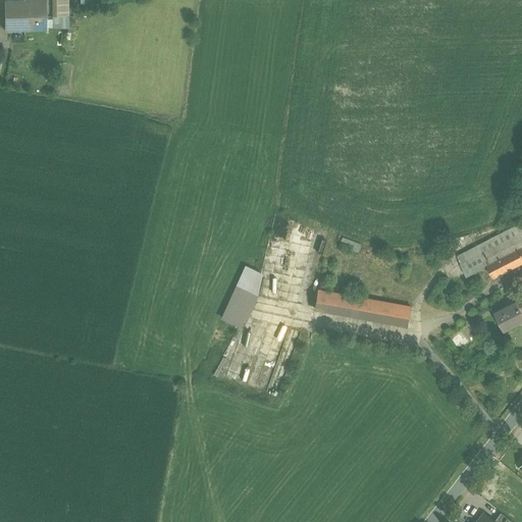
[(46,0),(25,0),(25,1),(6,2),(6,31),(47,30),(46,0)]
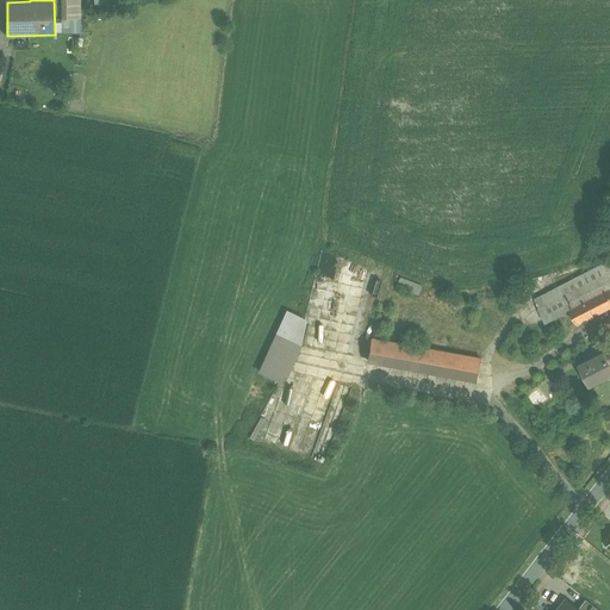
[(608,274),(562,297),(578,325),(609,307),(609,275),(609,273),(608,274)]
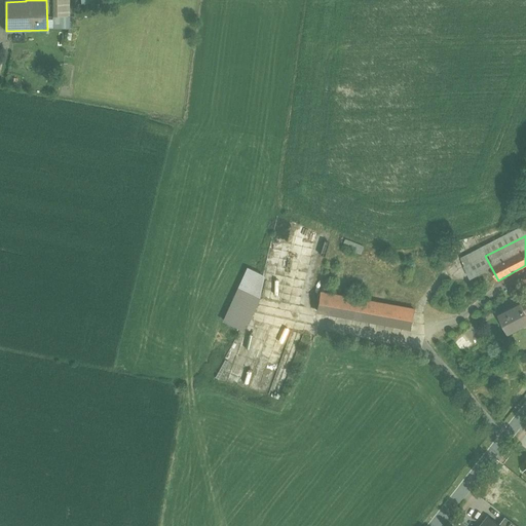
[(448,245),(438,248),(446,268),(455,263),(448,245)]
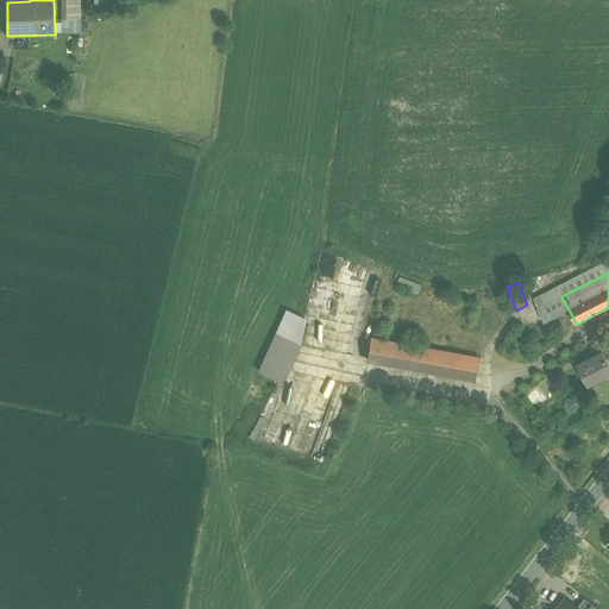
[(288,311),(261,371),(281,382),(284,372),(288,374),(300,349),(306,318),(288,311)]
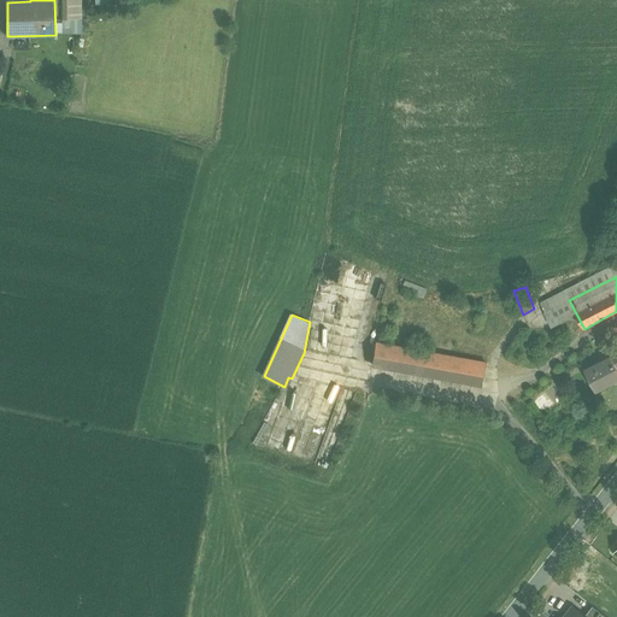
[(487,363),(376,342),(372,365),(482,385),(487,363)]
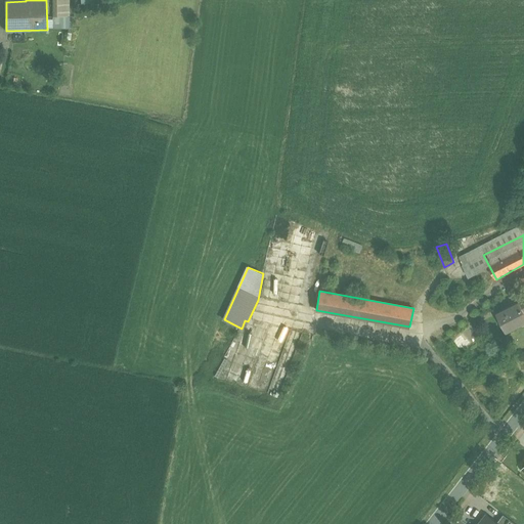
[(520,303),(498,313),(507,331),(516,326),(516,324),(523,320),(523,301),(520,303)]
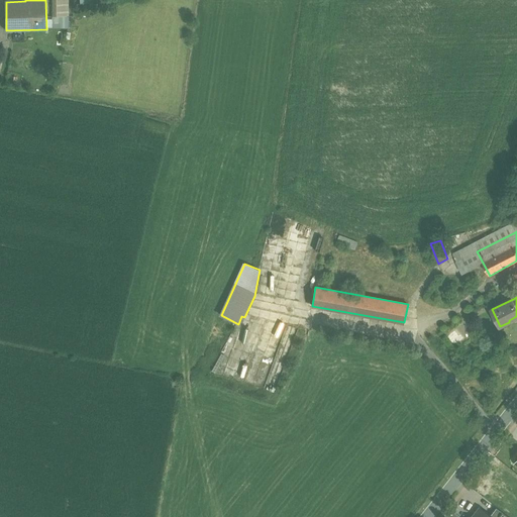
[(455,331),(448,337),(454,344),(459,340),(460,341),(463,338),(461,334),(459,336),(455,331)]
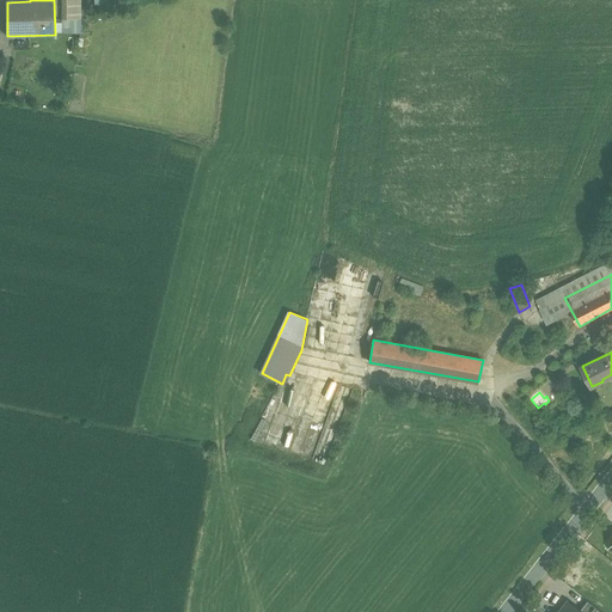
[(568,600),(558,611),(582,611),(580,610),(568,600)]
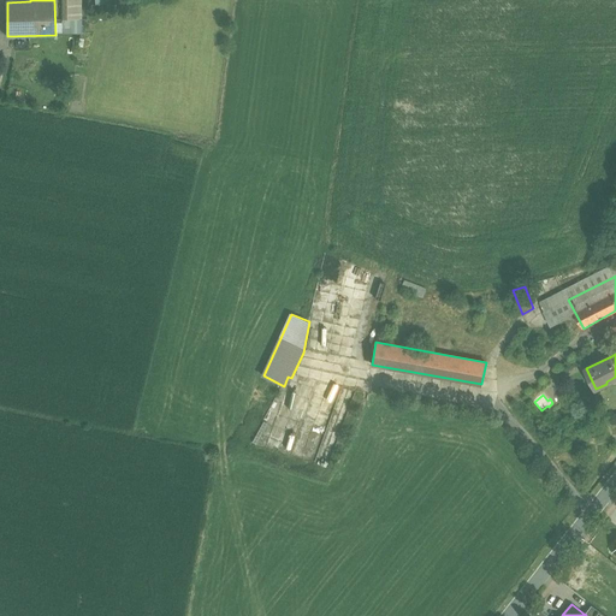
[(605,615),(591,604),(584,614),(586,615),(605,615)]
